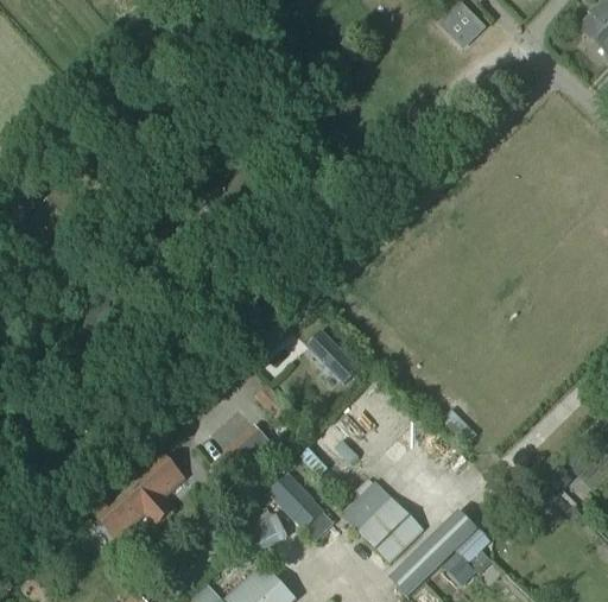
[(601,0),(577,26),(607,55),(607,0),(601,0)]
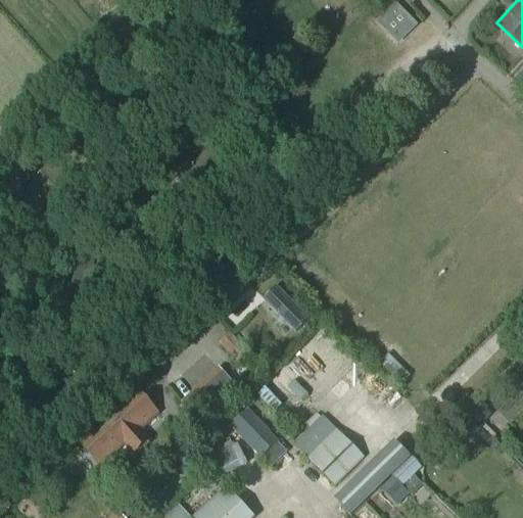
[(414,22),(395,3),(381,17),(399,37),(414,22)]
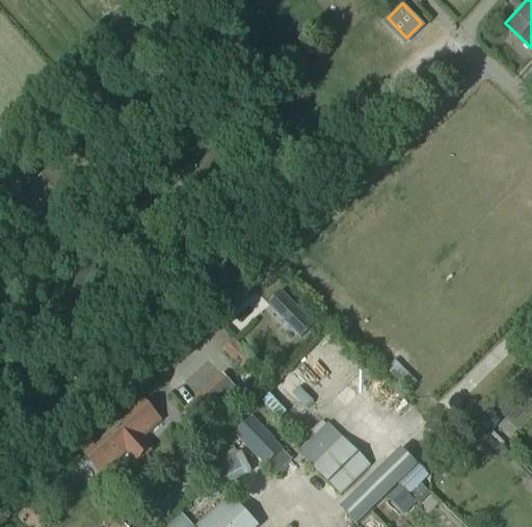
[(194,158),(184,168),(188,173),(185,175),(202,192),(233,163),(217,146),(198,163),(194,158)]
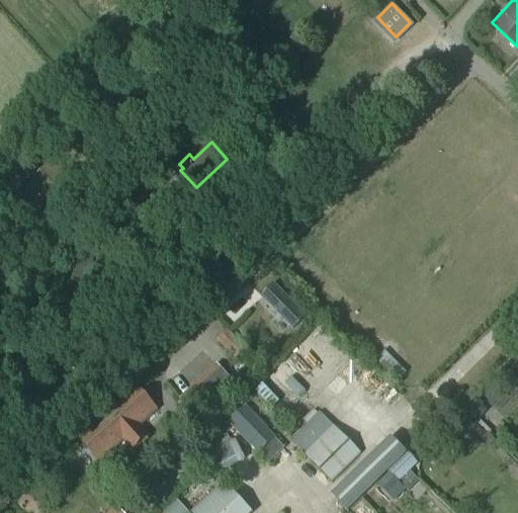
[(275,281),(262,293),(294,327),(308,315),(275,281)]
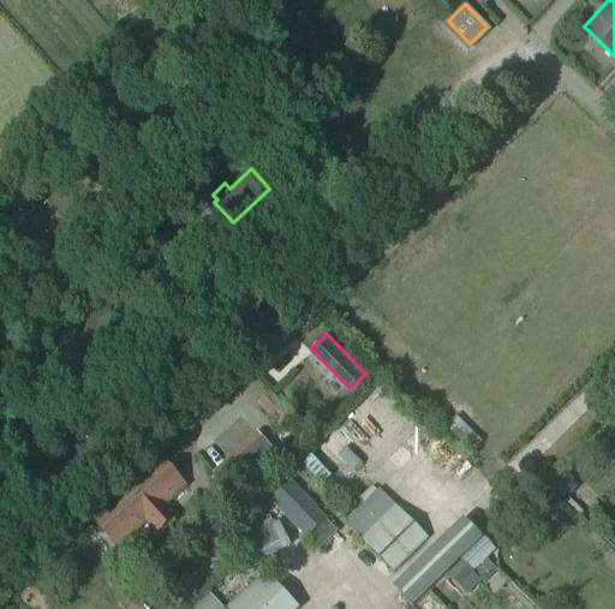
[(281,423),(292,412),(270,390),(264,398),(266,398),(261,402),(281,423)]
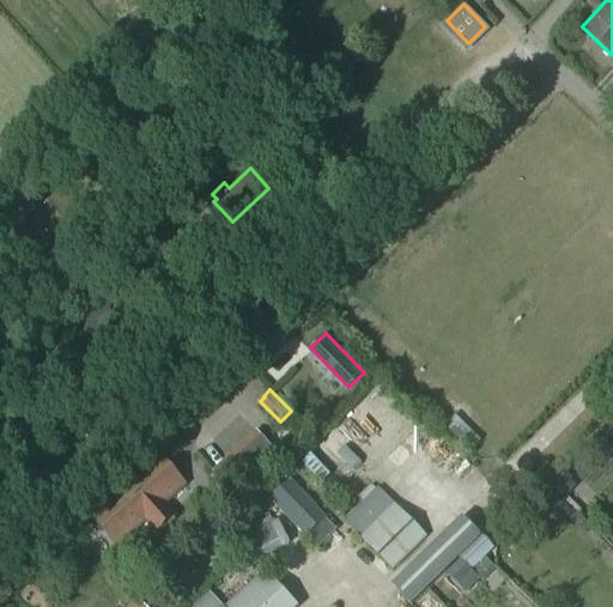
[(259,431),(256,429),(242,438),(224,456),(228,460),(217,471),(241,497),(255,484),(250,479),(280,451),(260,430),(259,431)]
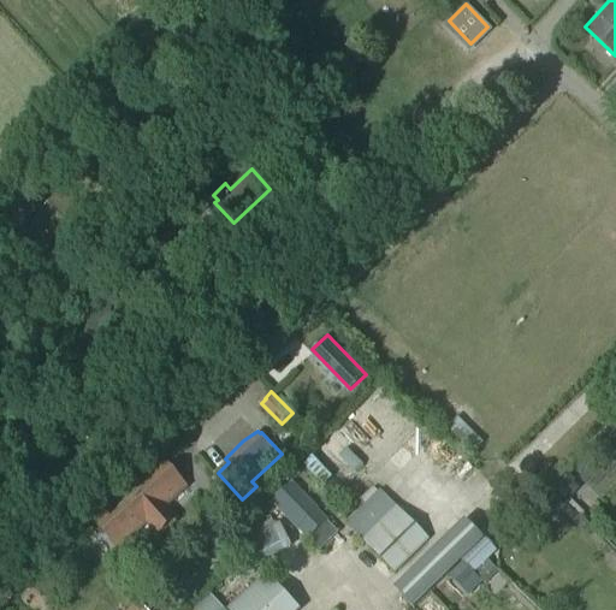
[(159,533),(179,515),(167,503),(188,484),(161,456),(94,521),(118,546),(147,521),(159,533)]
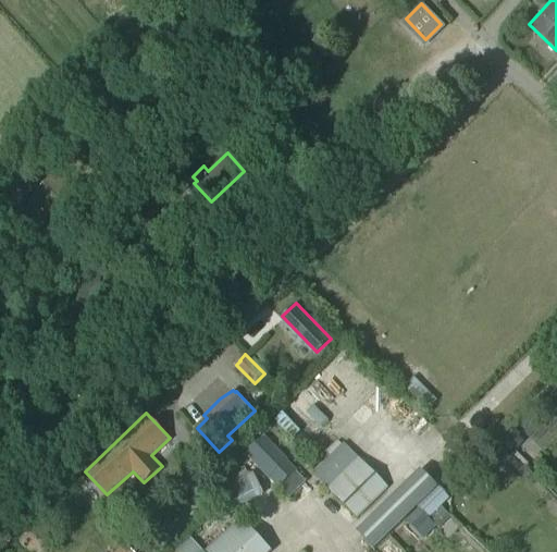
[(510,430),(499,441),(511,453),(518,446),(518,439),(510,430)]
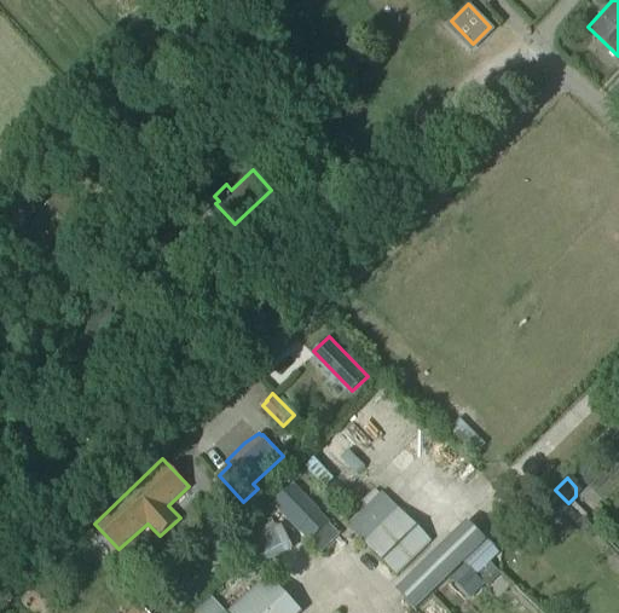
[(398,572),(432,538),(382,489),(348,522),(398,572)]
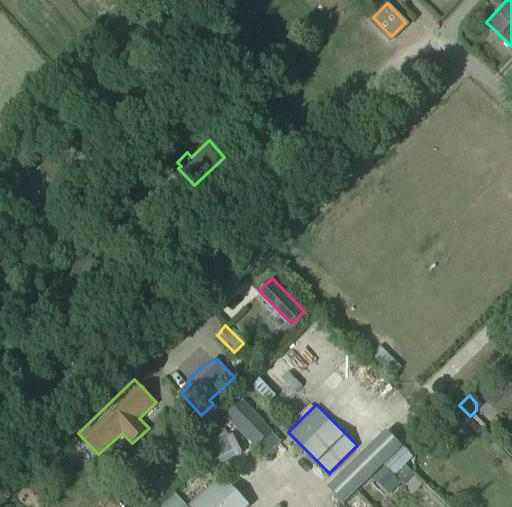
[(233,432),(200,447),(210,468),(242,452),(233,432)]
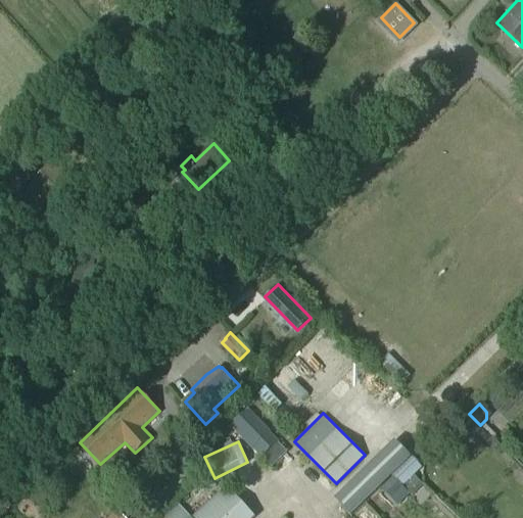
[(350,513),(410,456),(398,444),(340,502),(350,513)]
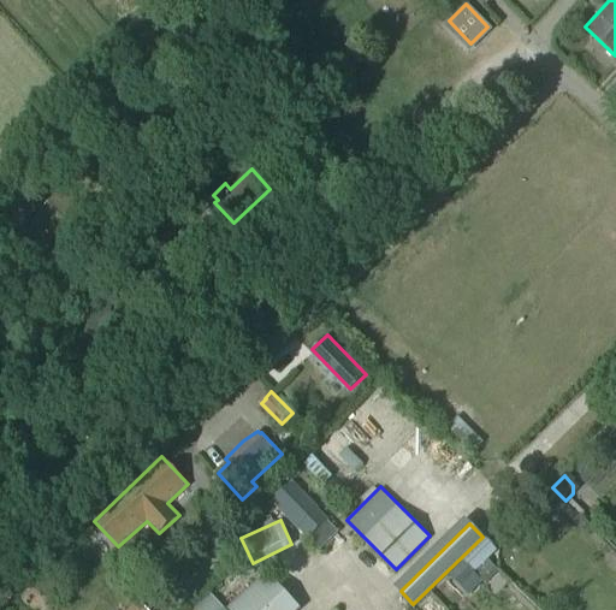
[(513,526),(502,537),(511,546),(522,536),(513,526)]
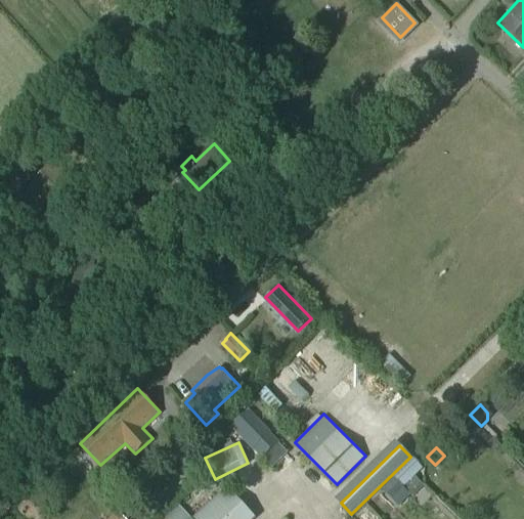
[(413,458),(395,476),(407,488),(412,493),(424,483),(415,474),(422,466),(413,458)]
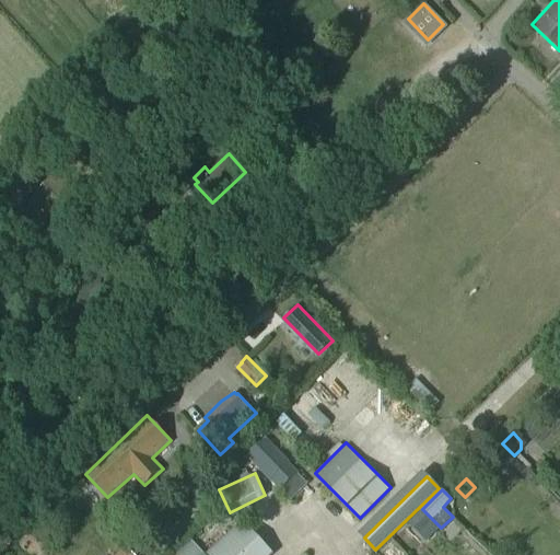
[(428,540),(440,529),(421,510),(410,521),(428,540)]
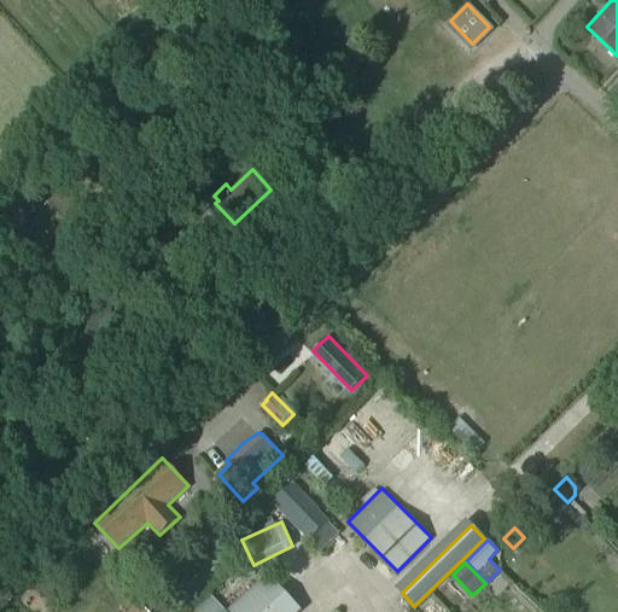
[(266,575),(228,610),(231,611),(297,611),(301,610),(266,575)]
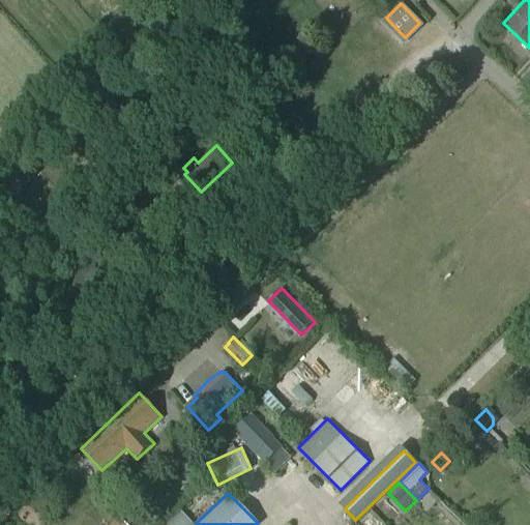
[(177,504),(163,518),(169,524),(184,524),(190,519),(177,504)]
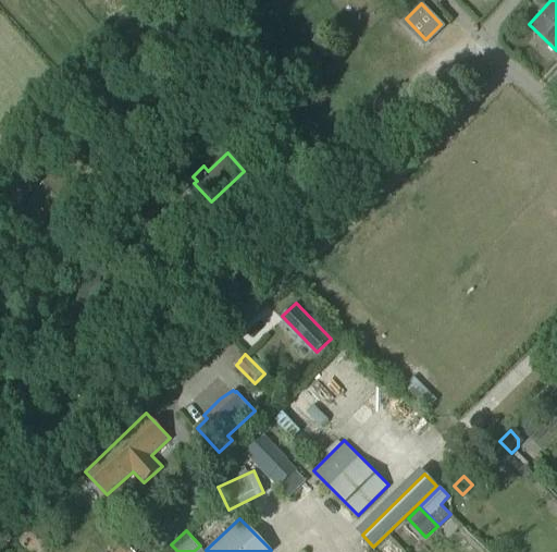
[(133,551),(125,542),(114,551),(133,551)]
